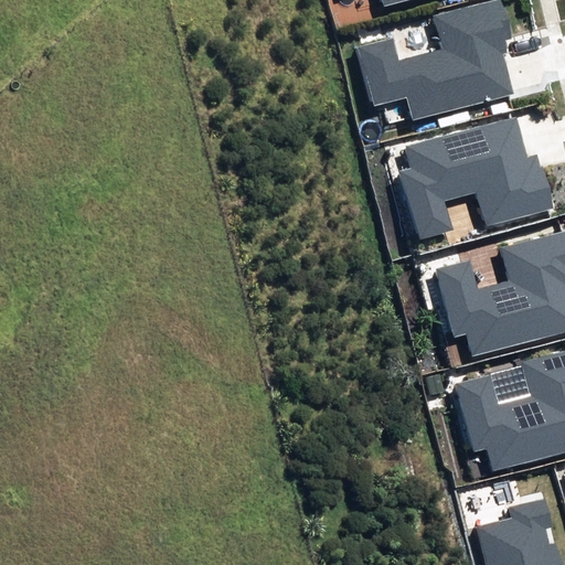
[(391,39),(358,48),(374,105),(406,96),(413,120),(512,94),(501,53),(513,50),(499,0),(497,0),(435,18),(443,49),(397,62),(391,39)]
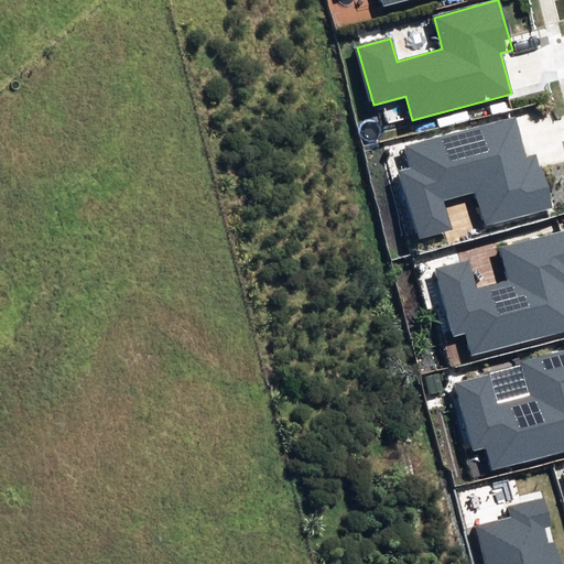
[(412,166),(400,170),(419,237),(452,228),(444,201),(477,191),(487,225),(552,207),(538,154),(527,158),(516,117),(407,145),(412,166)]
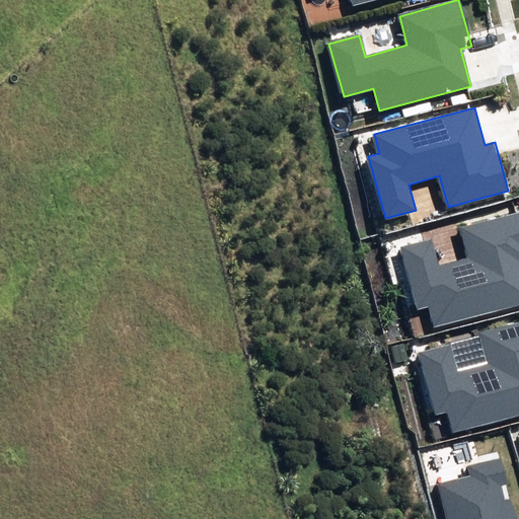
[(433,241),(402,249),(418,308),(430,304),(436,326),(518,304),(518,212),(462,227),(470,257),(439,266),(433,241)]
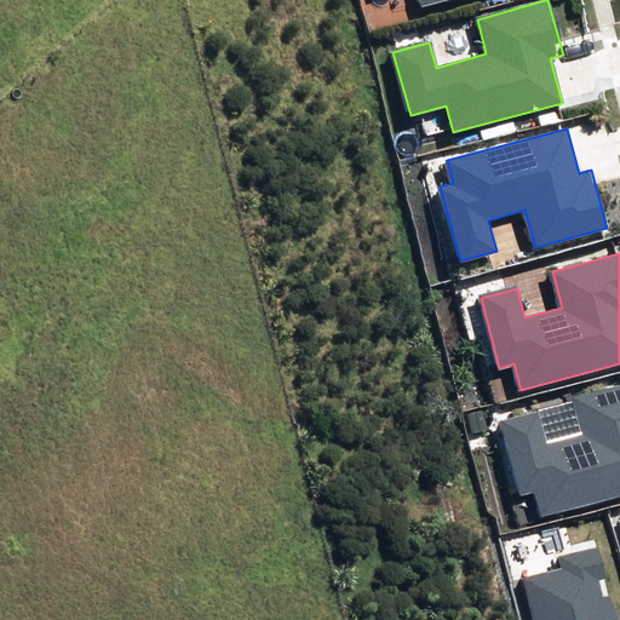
[(539,413),(500,423),(520,495),(533,492),(540,518),(619,497),(619,384),(572,397),(581,434),(546,442),(539,413)]
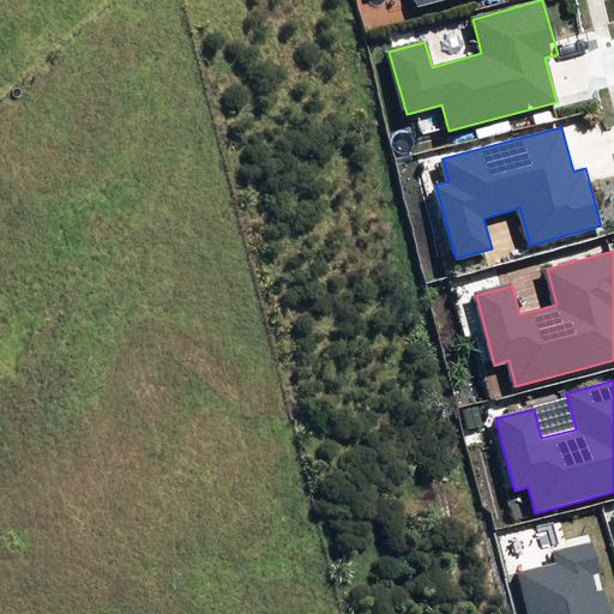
[(558,563),(518,573),(529,613),(609,613),(590,543),(554,553),(558,563)]
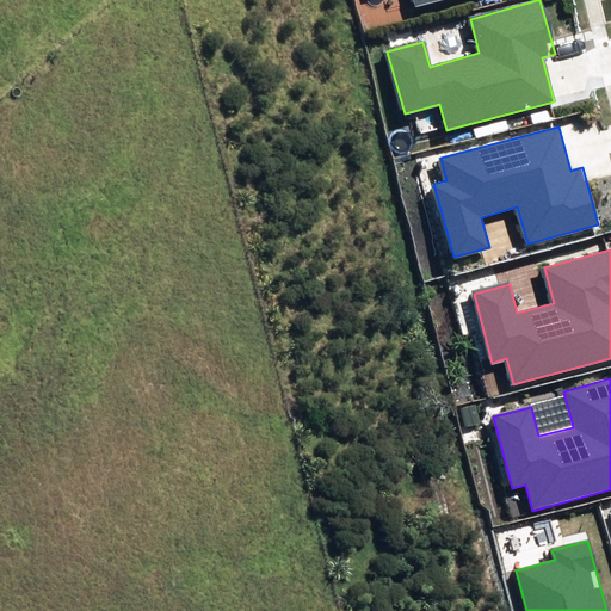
All buildings are outlined.
